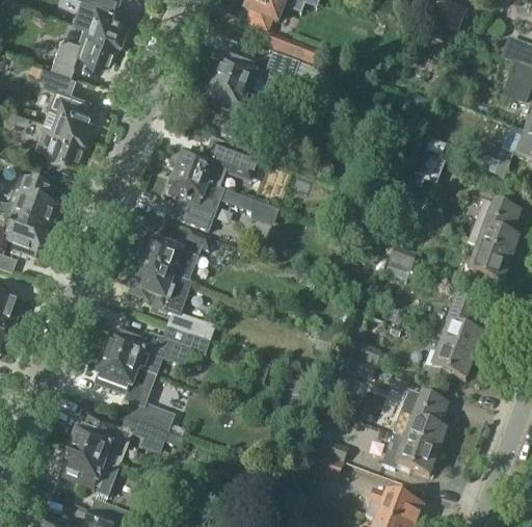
[(78,0),(73,17),(84,21),(89,23),(121,34),(125,25),(127,25),(131,14),(129,12),(130,10),(117,5),(118,3),(115,2),(116,0),(78,0)]
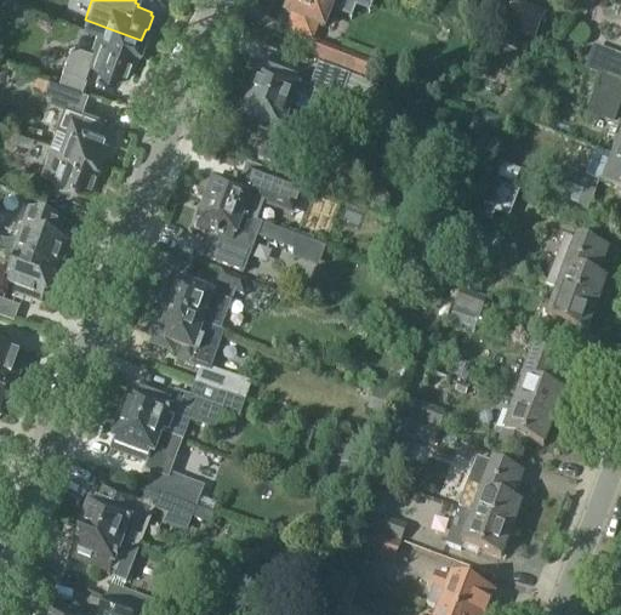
[(291,0),(288,10),(292,12),(288,27),(313,36),(318,22),(324,24),(331,5),(352,13),(355,3),(370,7),(372,0),(291,0)]
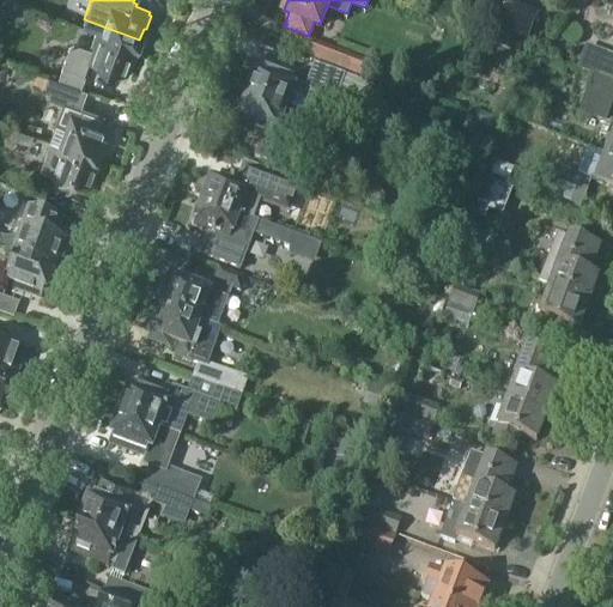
[(503,0),(495,23),(528,37),(540,8),(521,0),(503,0)]
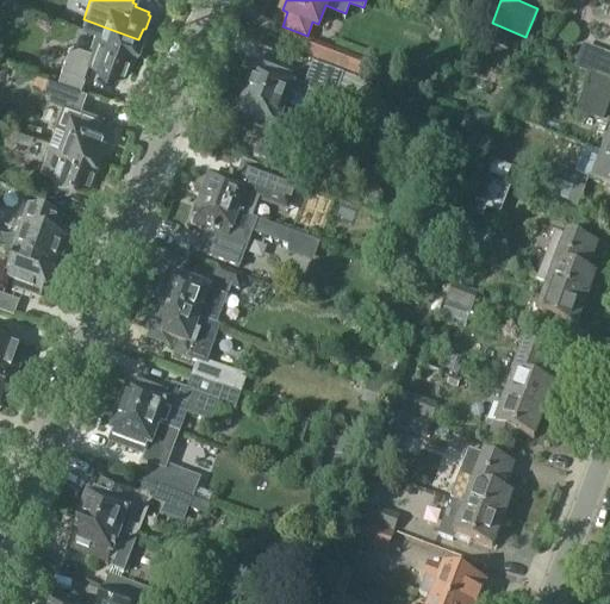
[(79,38),(69,43),(58,73),(81,81),(92,55),(125,68),(130,55),(132,56),(138,39),(103,26),(97,24),(89,42),(79,38)]
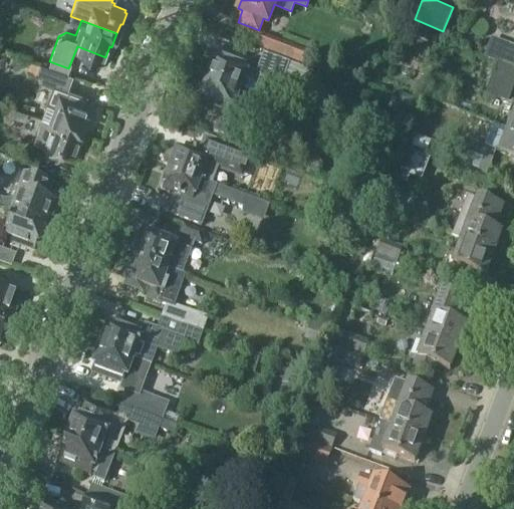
[(263,30),(258,43),(303,61),(308,48),(263,30)]
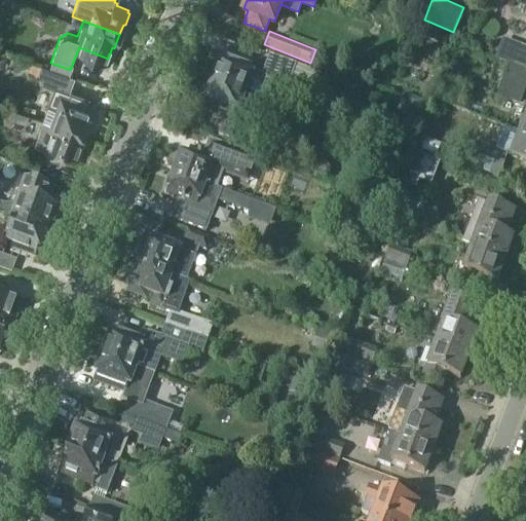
[(503,35),(495,56),(514,62),(521,42),(503,35)]
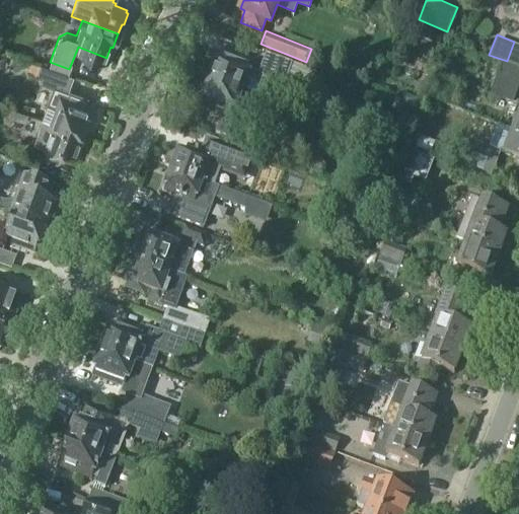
[(518,65),(518,43),(514,42),(507,61),(518,65)]
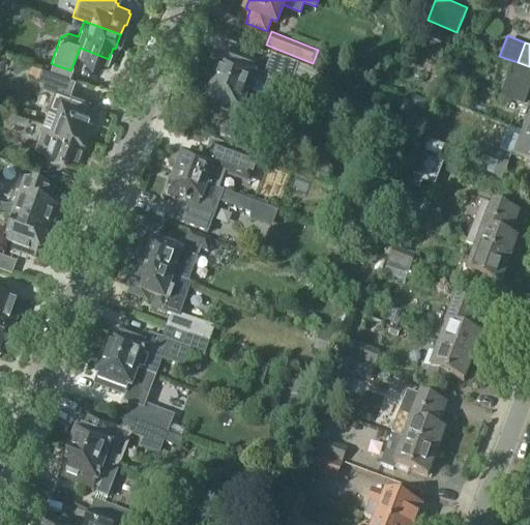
[(223,57),(214,80),(246,92),(260,97),(264,85),(270,87),(274,76),(291,82),(298,61),(272,52),(264,73),(252,67),(253,64),(237,58),(236,61),(223,57)]
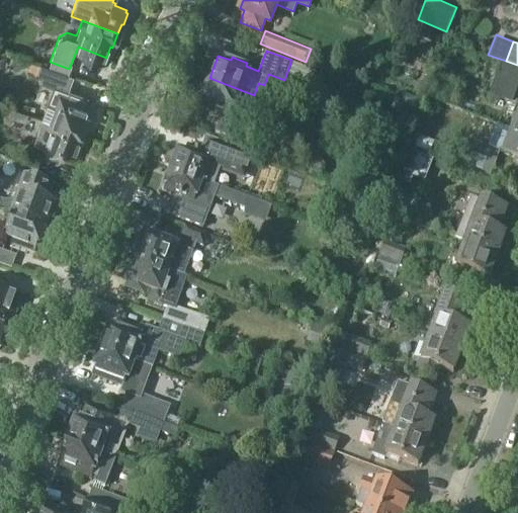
[(37,69),(37,70),(41,79),(54,83),(41,113),(44,113),(87,130),(91,118),(86,116),(91,103),(86,101),(89,93),(69,86),(74,71),(69,69),(50,62),(41,59),(37,69)]
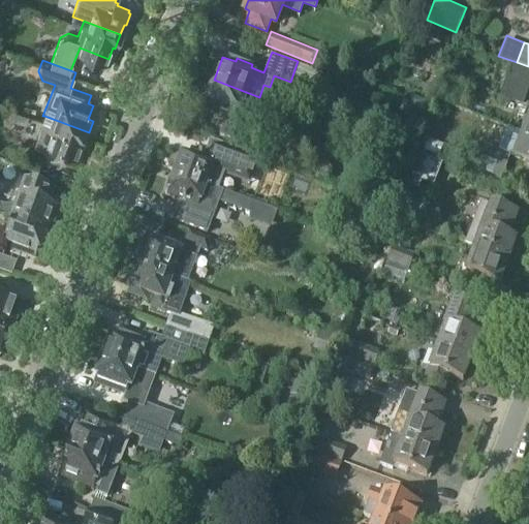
[(528,68),(511,62),(500,93),(524,102),(528,88),(528,68)]
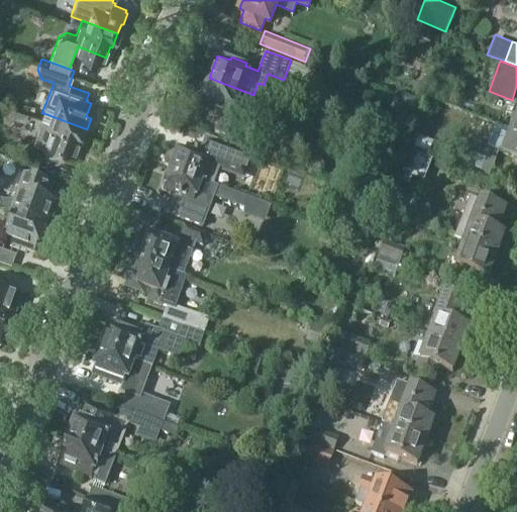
[(200,101),(222,109),(215,128),(239,138),(244,124),(234,120),(240,104),(236,102),(240,90),(209,78),(200,101)]
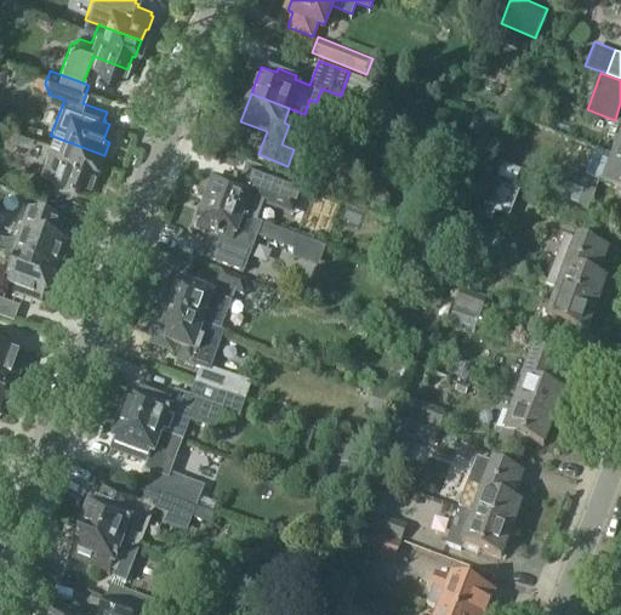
[(36,131),(18,124),(15,134),(33,141),(36,131)]
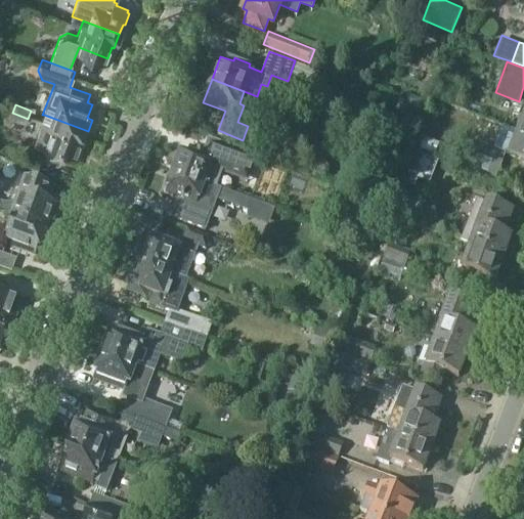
[(88,131),(44,115),(35,139),(76,156),(77,153),(80,154),(84,142),(82,141),(85,132),(87,133),(88,131)]
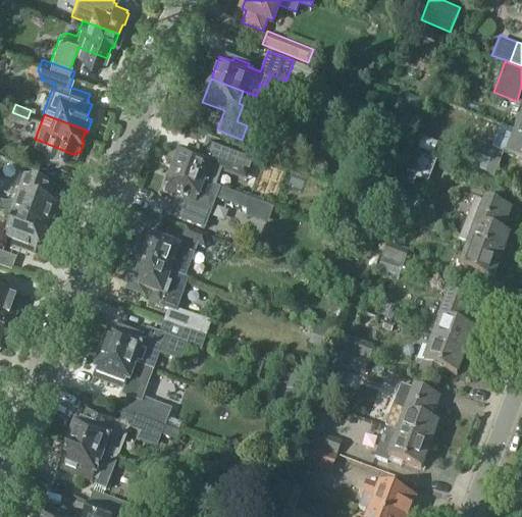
[(501,121),(491,145),(500,148),(504,150),(521,156),(521,128),(517,127),(501,121)]
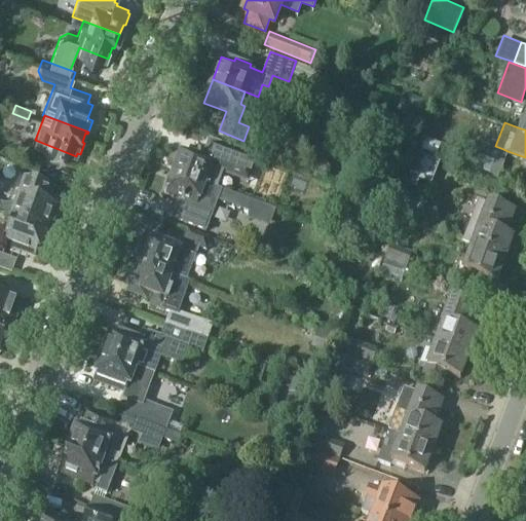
[(396,125),(388,146),(411,154),(418,134),(396,125)]
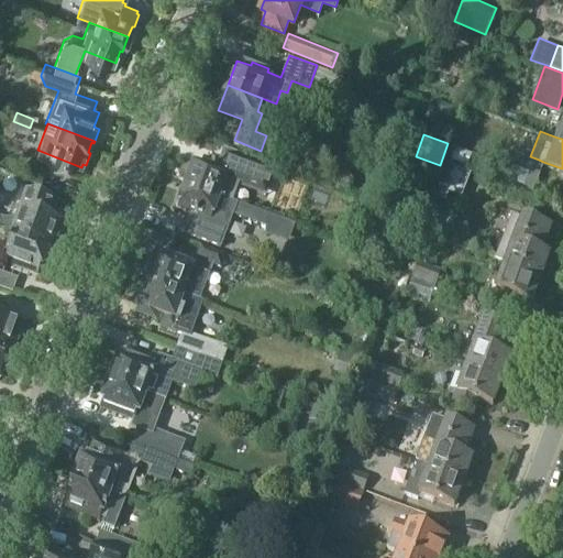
[(196,159),(187,183),(197,187),(199,183),(208,186),(208,188),(221,194),(230,197),(238,175),(246,177),(253,160),(224,150),(219,166),(196,159)]
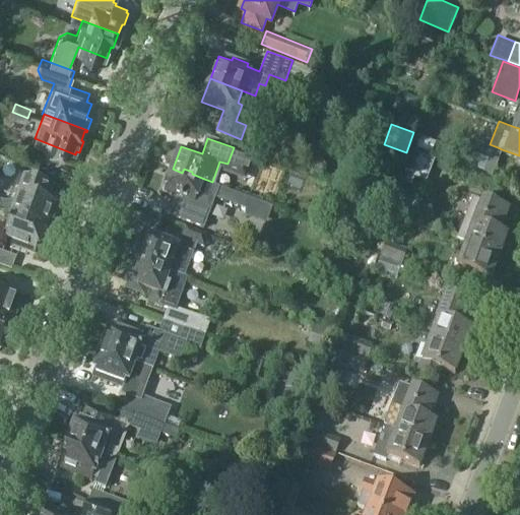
[(476,140),(466,169),(486,176),(498,147),(490,144),(476,140)]
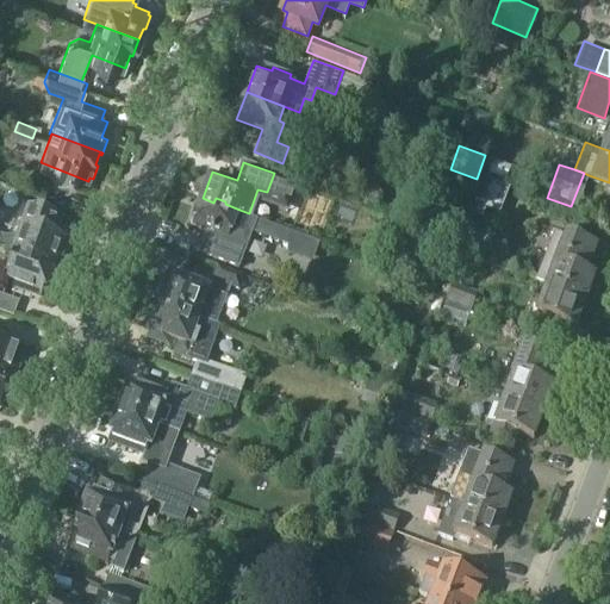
[(472,200),(499,210),(509,185),(481,174),(472,200)]
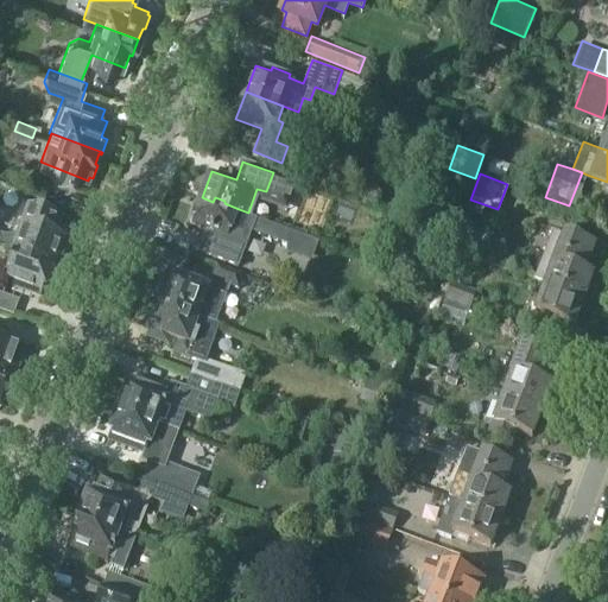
[(202,197),(194,220),(213,227),(204,249),(240,263),(252,228),(282,239),(286,227),(257,216),(257,215),(248,213),(239,209),(225,203),(225,201),(215,197),(213,202),(202,197)]
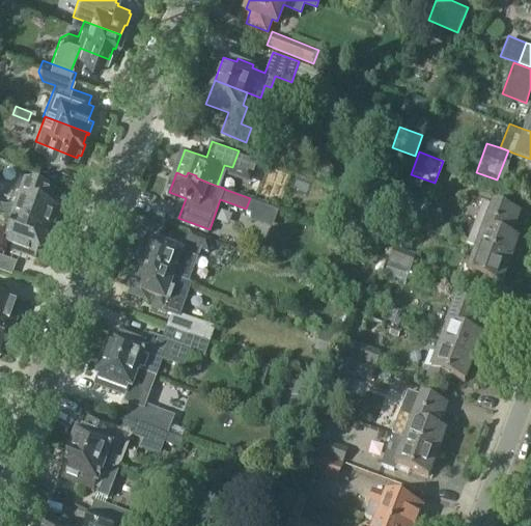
[(9,215),(15,217),(49,229),(54,214),(56,215),(60,204),(58,200),(53,202),(50,201),(55,186),(24,174),(15,199),(3,201),(0,199),(0,211),(9,214),(9,215)]
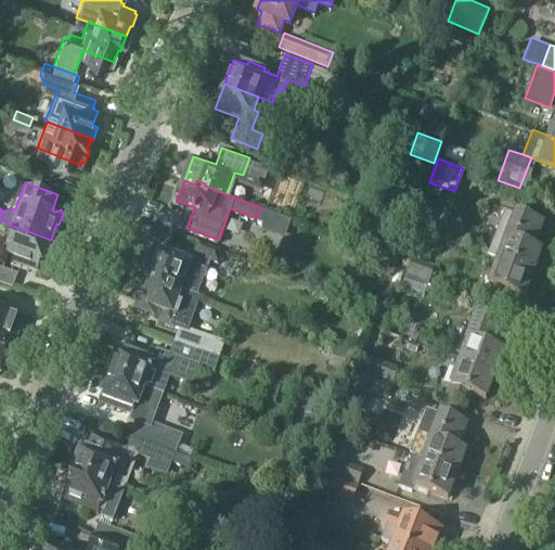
[(504,208),(488,251),(499,255),(533,268),(540,250),(532,246),(542,221),(515,210),(514,212),(504,208)]
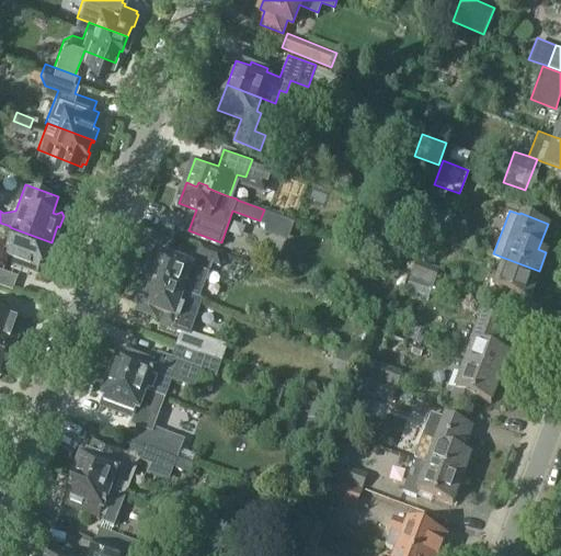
[(52,242),(15,229),(7,254),(39,267),(42,259),(45,260),(50,251),(50,245),(52,242)]
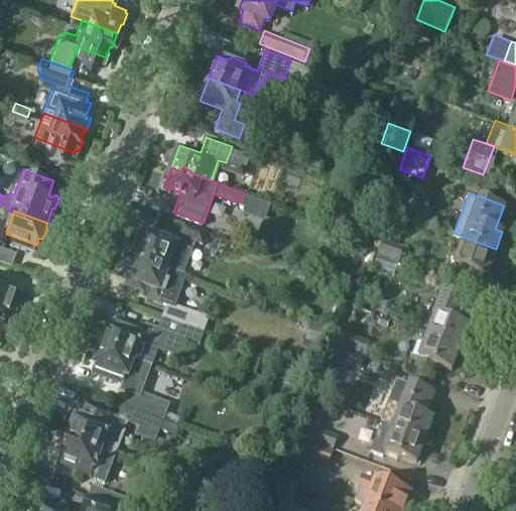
[(184,222),(180,233),(203,241),(207,230),(184,222)]
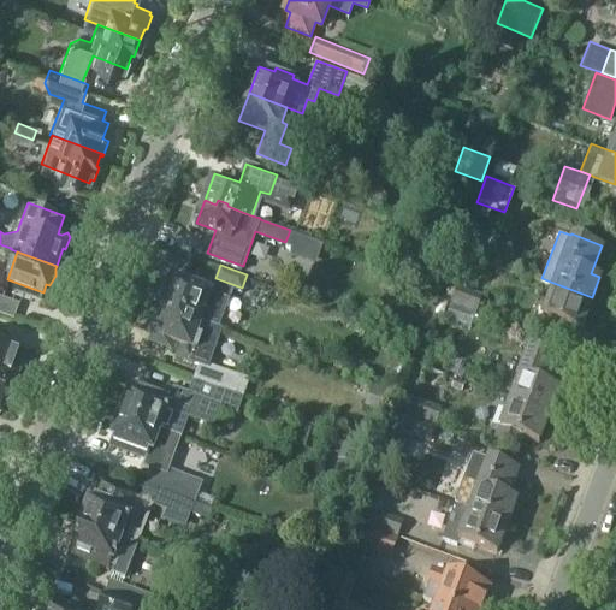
[(163,291),(159,302),(201,318),(219,324),(234,285),(215,278),(211,290),(185,282),(187,278),(171,273),(165,292),(163,291)]
